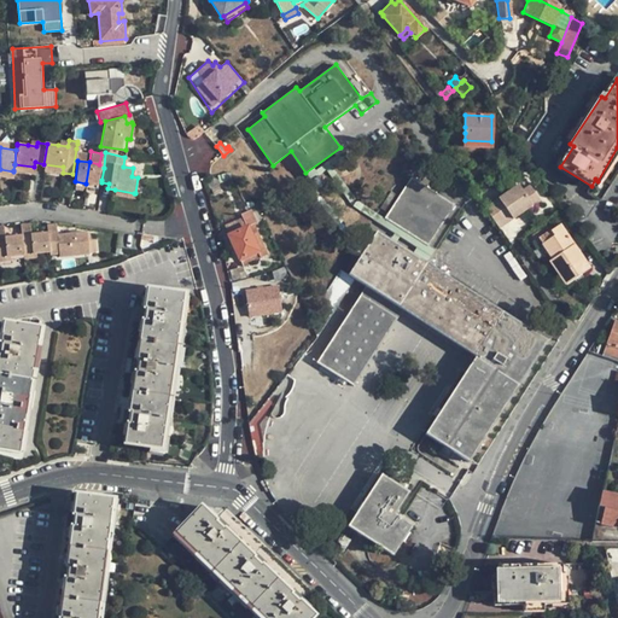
[(95,185),(97,180),(99,168),(99,164),(89,162),(86,184),(95,185)]
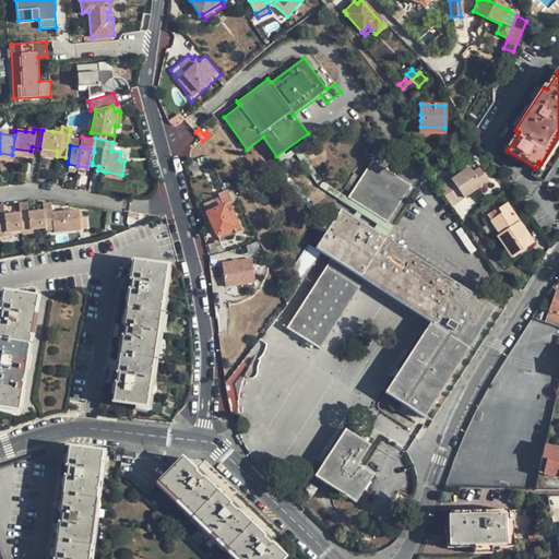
[(412,185),(372,161),(348,197),(388,223),(412,185)]
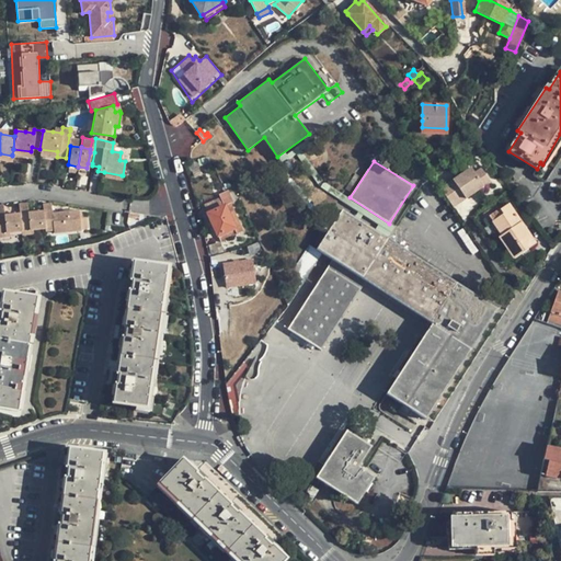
[(470,165),(446,183),(458,202),(490,180),(481,165),(473,171),(470,165)]
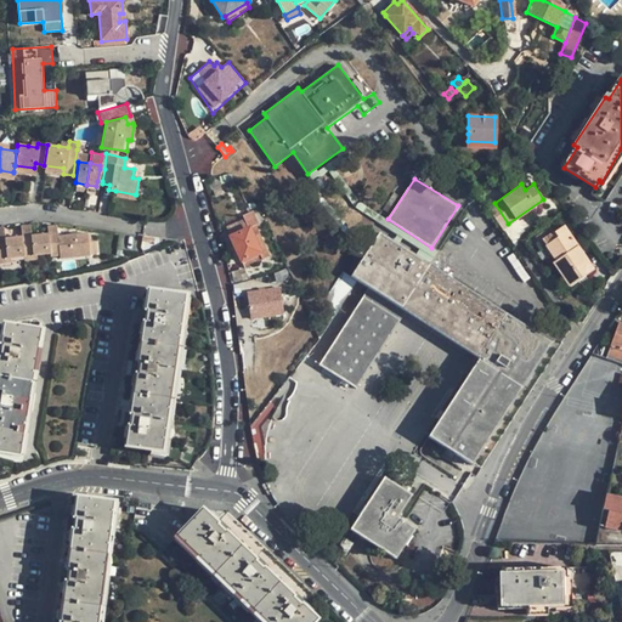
[(400,194),(394,191),(384,208),(389,211),(400,194)]
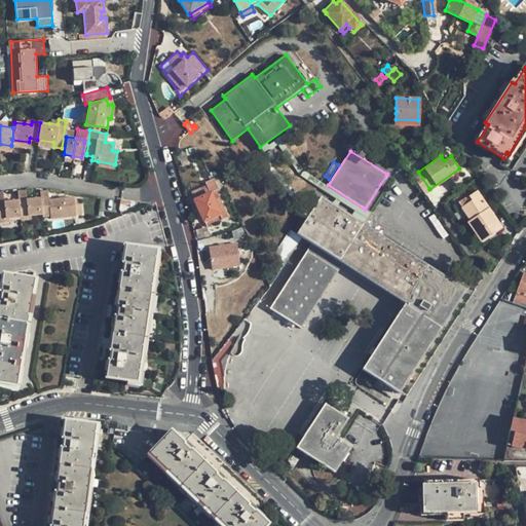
[(418,172),(412,176),(424,193),(429,189),(418,172)]
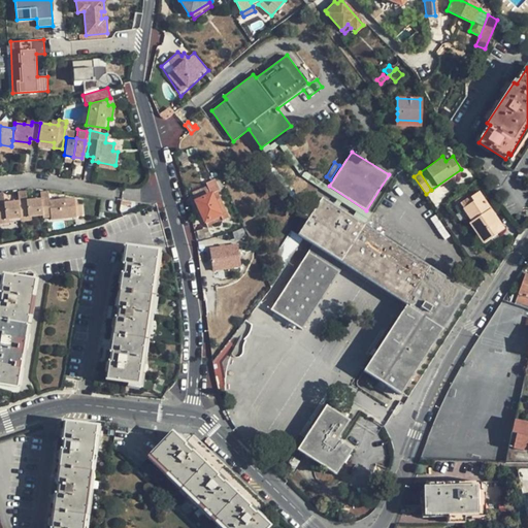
[(220,216),(222,221),(229,218),(218,193),(220,192),(215,179),(212,180),(205,184),(210,195),(195,201),(199,209),(202,216),(205,222),(220,216)]
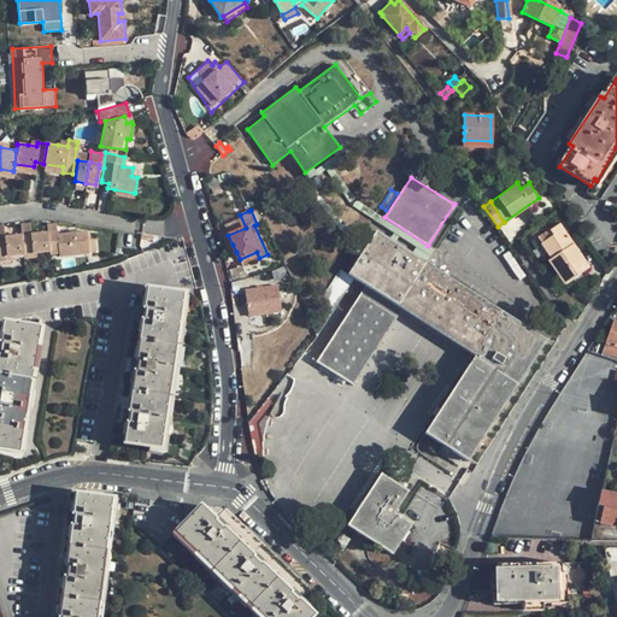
[(534,240),(538,245),(540,244),(551,258),(548,260),(564,285),(588,266),(559,223),(534,240)]
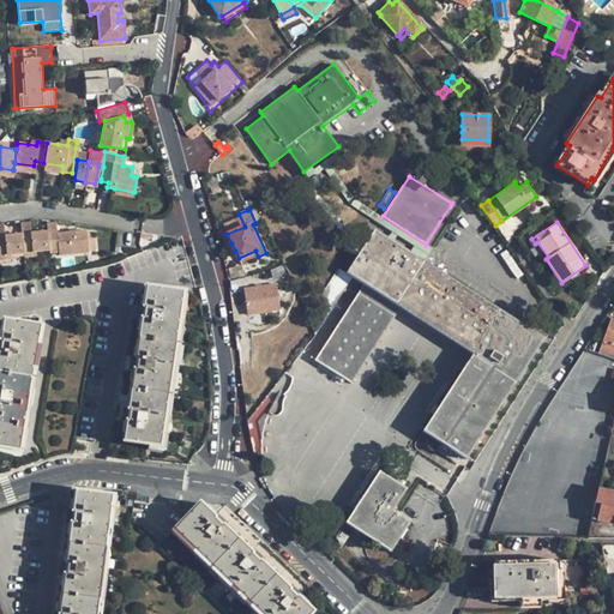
[(19,226),(19,235),(22,254),(34,253),(48,252),(46,234),(30,235),(29,224),(19,226)]
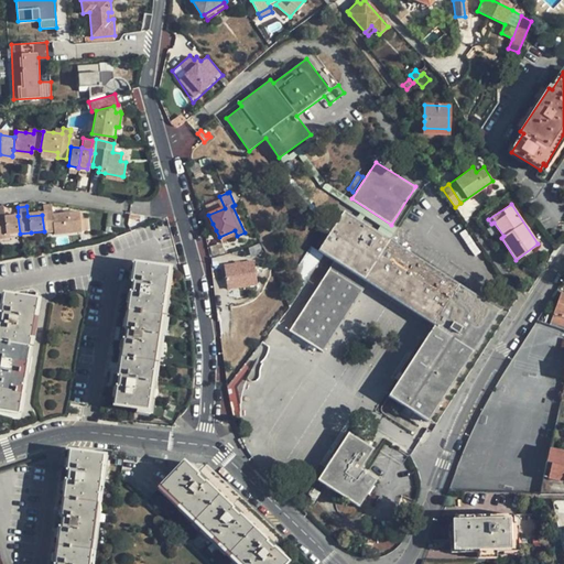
[(53,236),(80,232),(79,218),(78,214),(51,216),(50,206),(41,207),(42,215),(44,231),(44,234),(53,232),(53,236)]
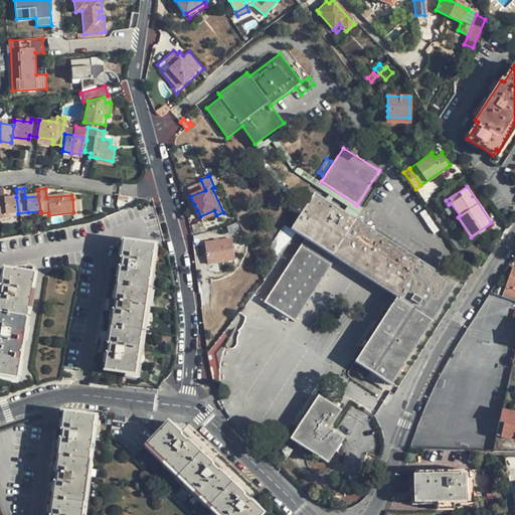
[(0,215),(6,215),(18,213),(16,197),(3,198),(3,190),(0,190),(0,215)]
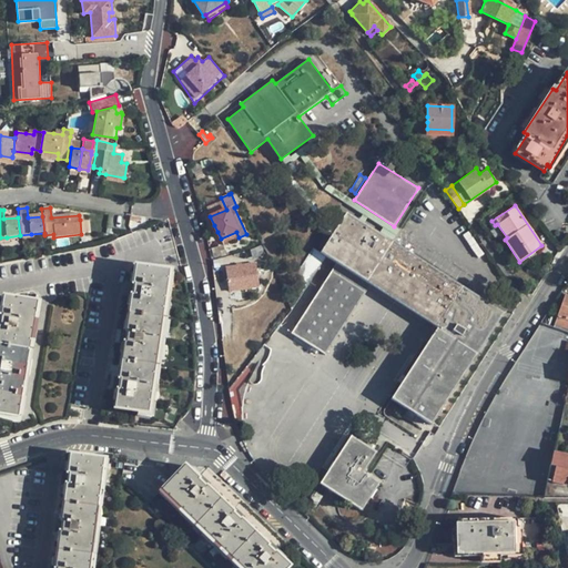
[(337,263),(292,332),(325,354),(371,284),(436,327),(392,398),(432,424),(503,313),(392,242),(379,233),(346,212),(321,252),(337,263)]
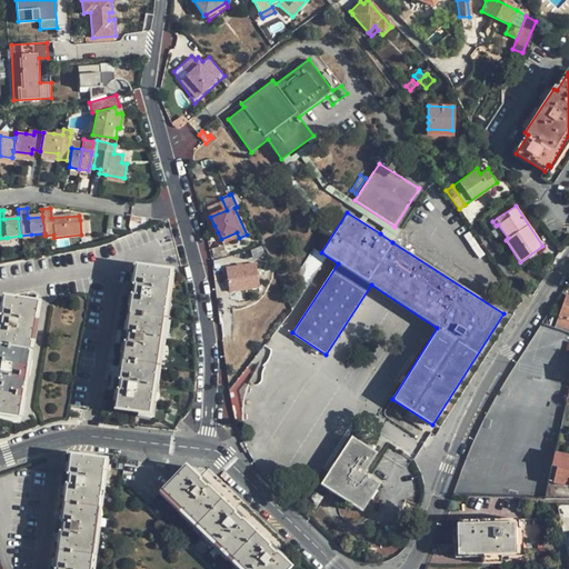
[(496,226),(506,240),(508,238),(498,225),(496,226)]
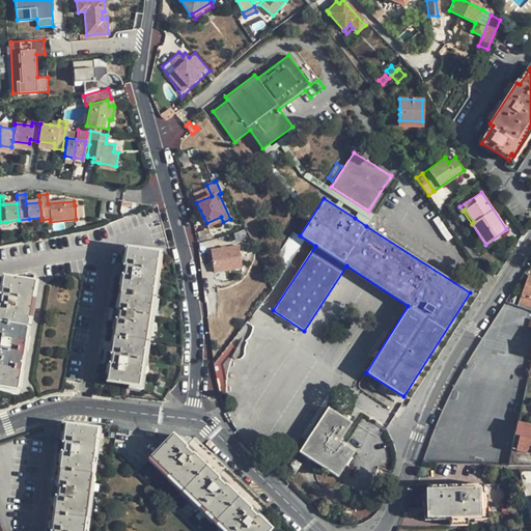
[(208,229),(223,222),(221,217),(206,223),(208,229)]
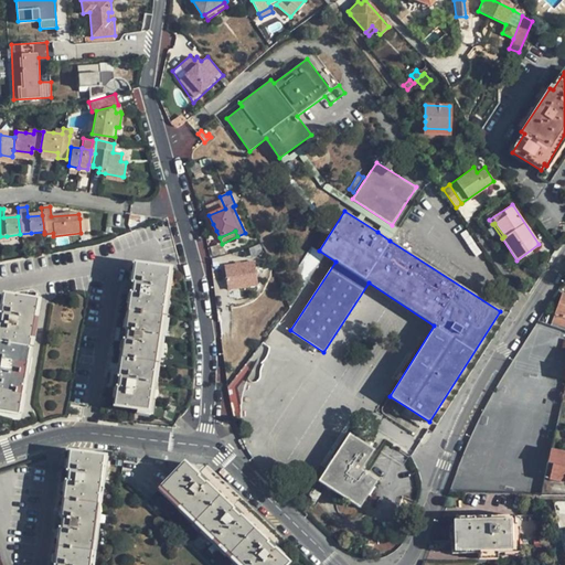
[(308,251),(300,263),(307,268),(315,255),(308,251)]
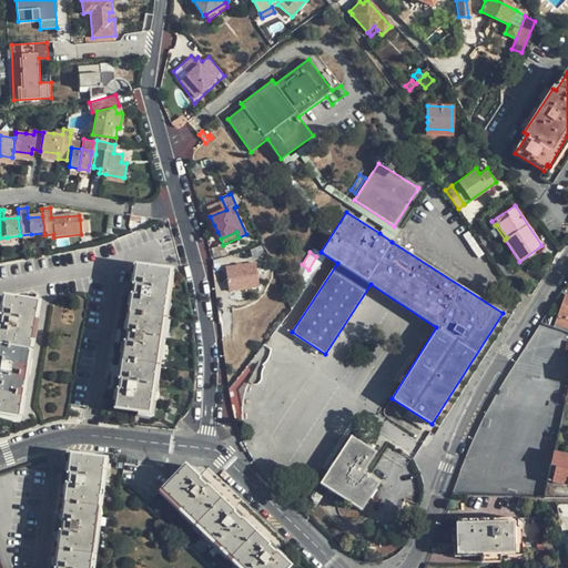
[(259,288),(256,262),(225,264),(227,291),(259,288)]
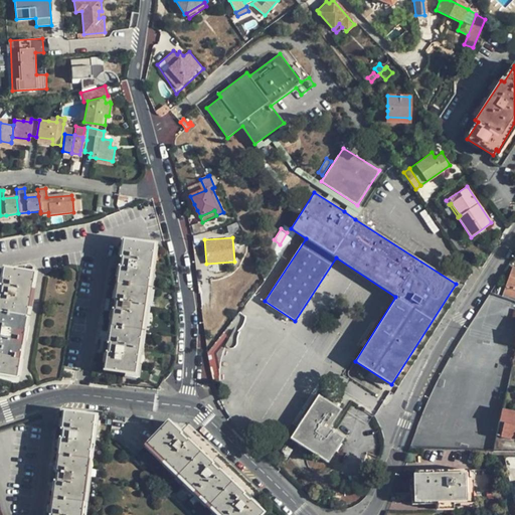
[(124,240),(121,258),(122,258),(121,269),(119,268),(115,300),(116,301),(114,311),(113,311),(108,343),(110,344),(108,353),(107,353),(104,370),(135,374),(153,244),(124,240)]
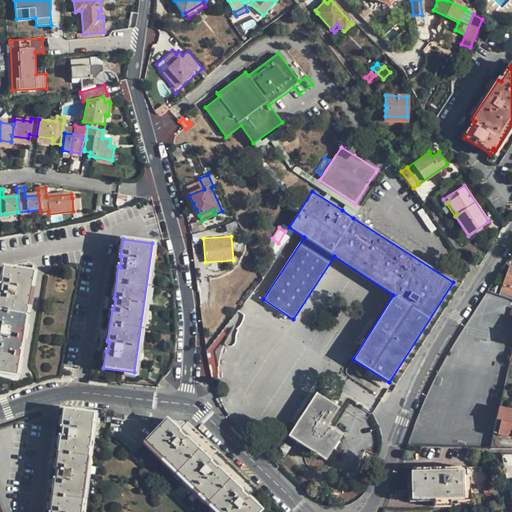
[(277,245),(271,248),(275,257),(280,255),(277,245)]
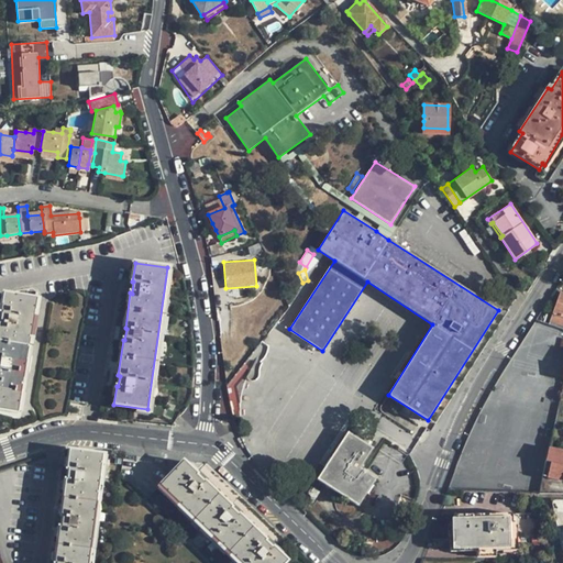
[(562,293),(560,291),(549,321),(562,326),(562,293)]
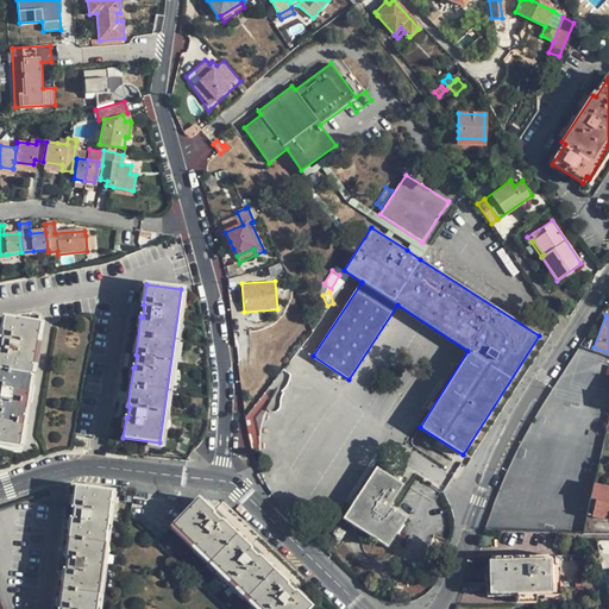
[(0,443),(19,446),(39,324),(5,318),(0,337),(2,337),(0,350),(0,349),(0,443)]
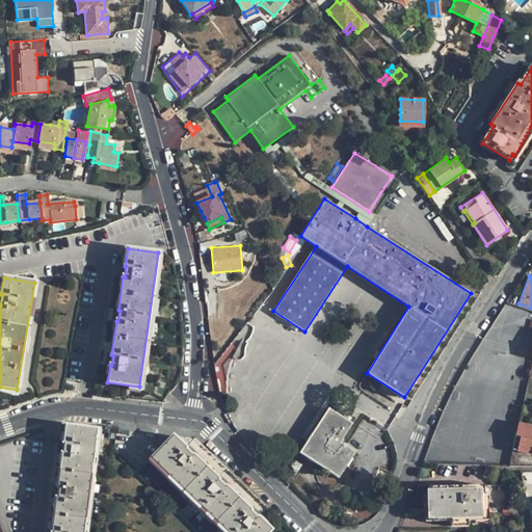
[(352,424),(328,407),(299,452),(339,478),(356,452),(341,443),(352,424)]
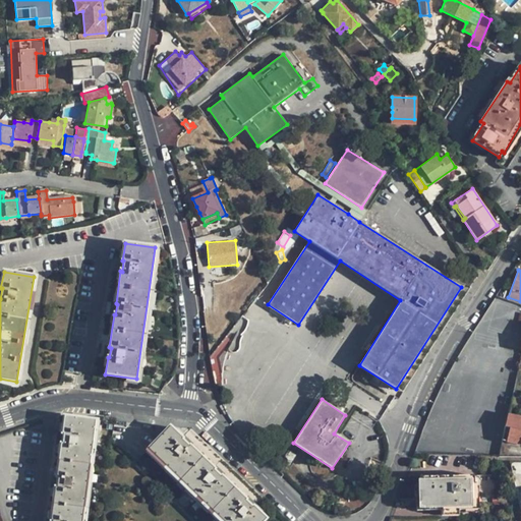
[(520,417),(508,414),(502,441),(520,444),(520,417)]
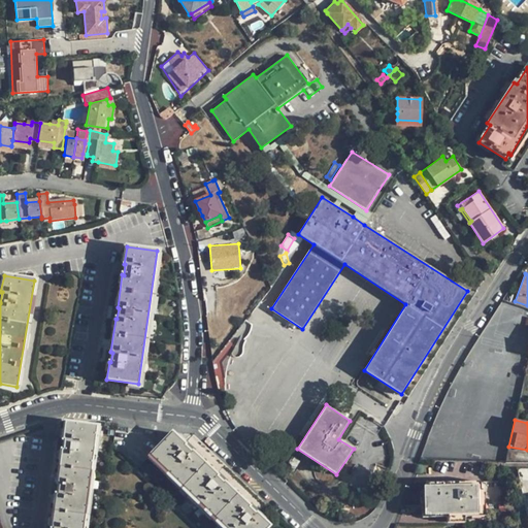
[(63,451),(61,451),(57,484),(59,484),(58,494),(55,494),(52,527),(54,527),(53,527),(83,527),(96,426),(65,422),(63,439),(65,439),(63,451)]
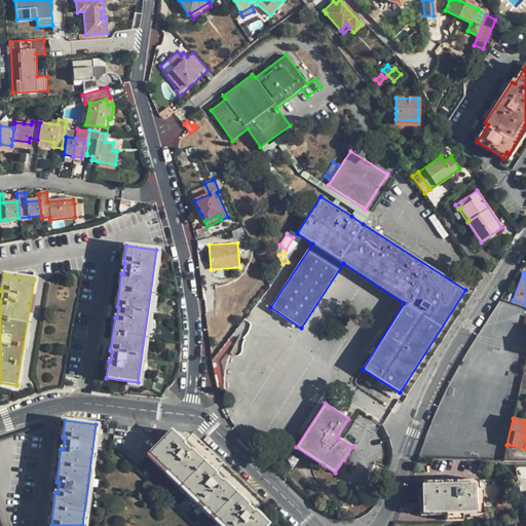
[(215,475),(216,474),(192,449),(190,451),(183,444),(184,442),(172,429),(150,453),(219,520),(212,525),(264,525),(268,523),(256,511),(254,513),(247,505),(248,503),(223,480),(222,481),(215,475)]
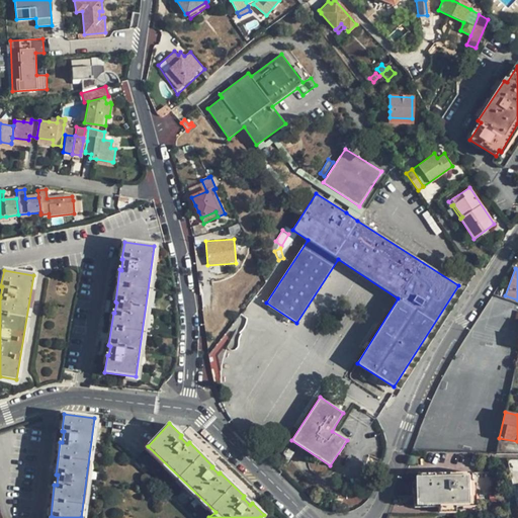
[(183,434),(181,435),(180,437),(187,444),(189,442),(190,440),(183,434)]
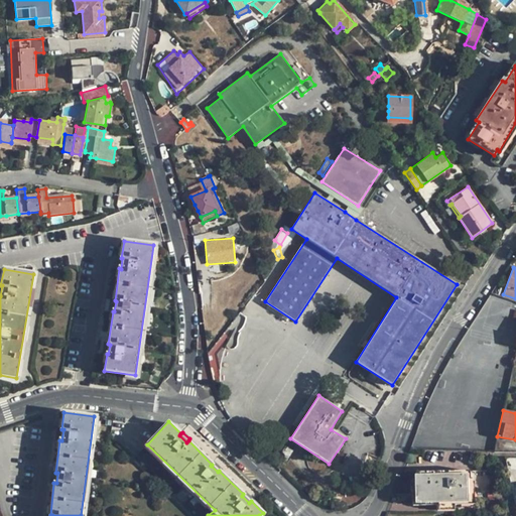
[(294,449),(287,444),(278,458),(285,463),(294,449)]
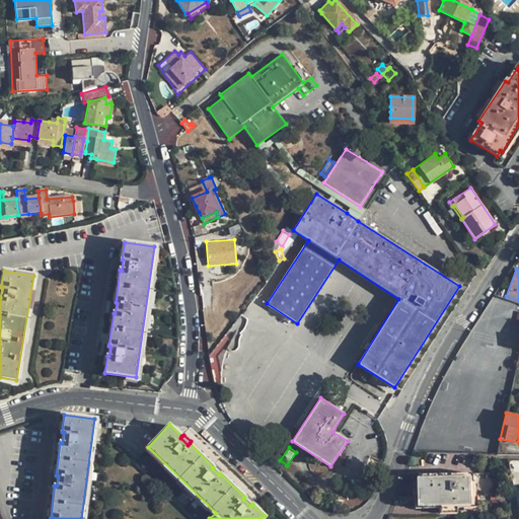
[(215,465),(213,467),(212,468),(219,474),(220,473),(222,472),(215,465)]
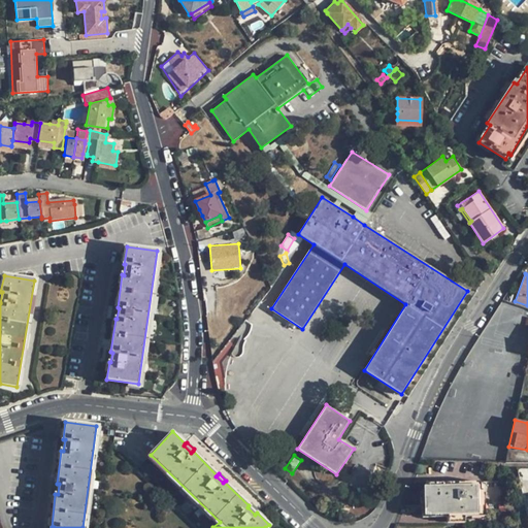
[(451,484),(451,482),(428,483),(429,490),(425,490),(425,515),(448,514),(447,519),(464,519),(464,514),(483,513),(483,489),(480,489),(480,482),(458,482),(458,484),(451,484)]
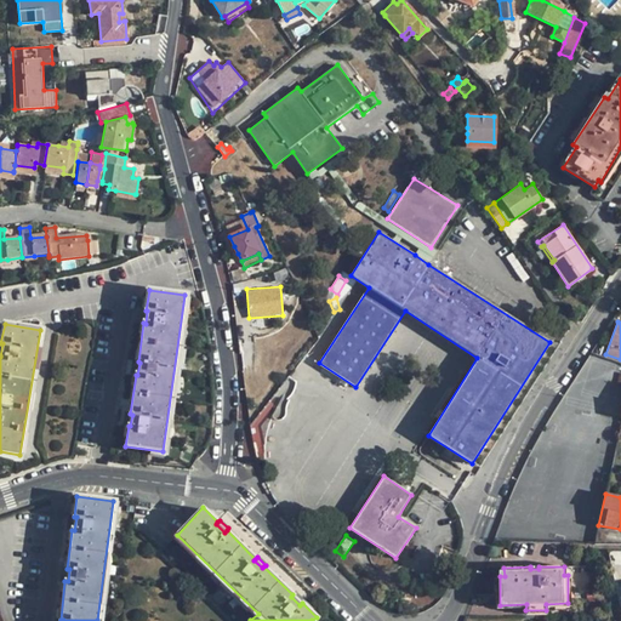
[(295,593),(292,594),(291,597),(300,605),(302,603),(303,600),(295,593)]
